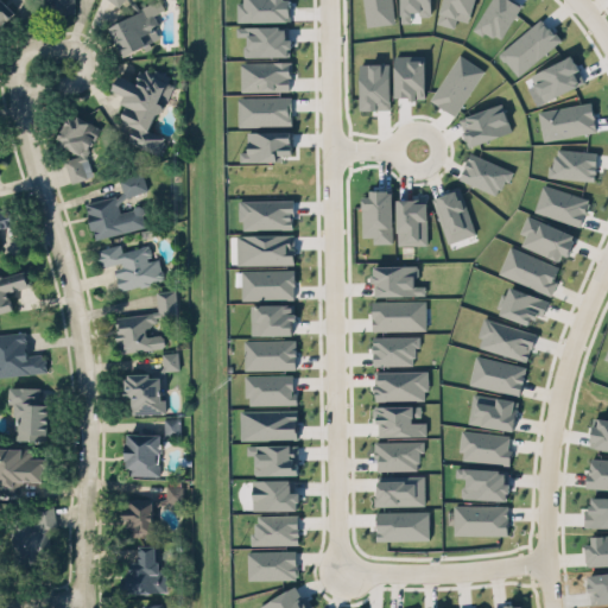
[(4,0),(14,10),(14,13),(0,27),(0,0),(4,0)]
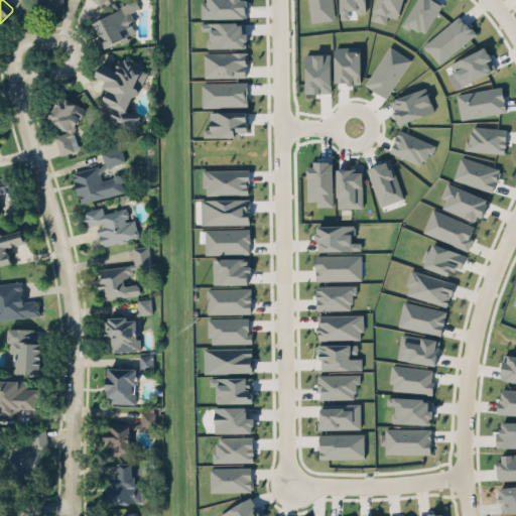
[(34,0),(35,11),(43,11),(43,12),(49,13),(55,12),(55,10),(63,10),(62,0),(34,0)]
